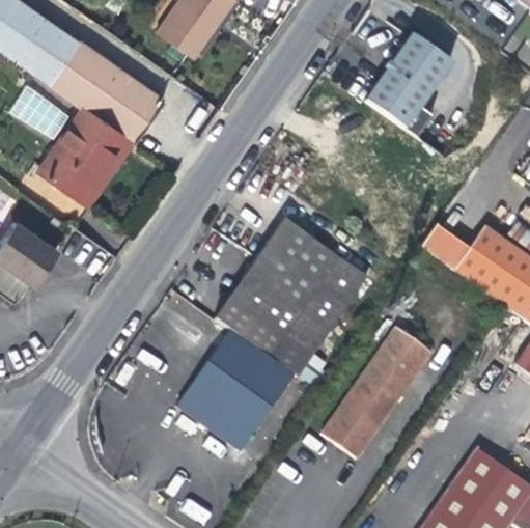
[(54,23),(22,0),(0,0),(0,44),(26,62),(48,80),(77,38),(54,23)]
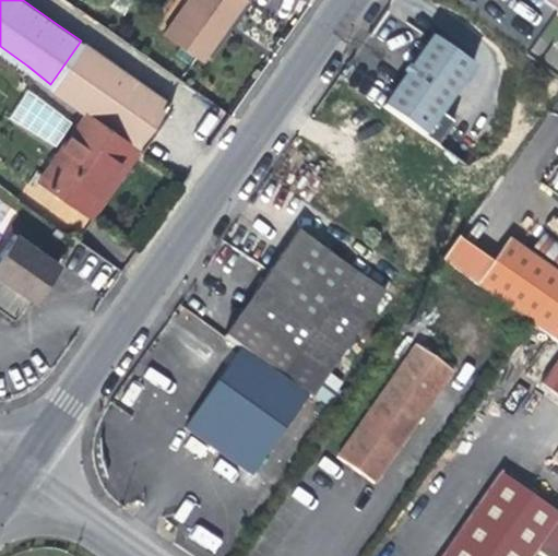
[(200,56),(238,0),(182,0),(162,30),(200,56)]
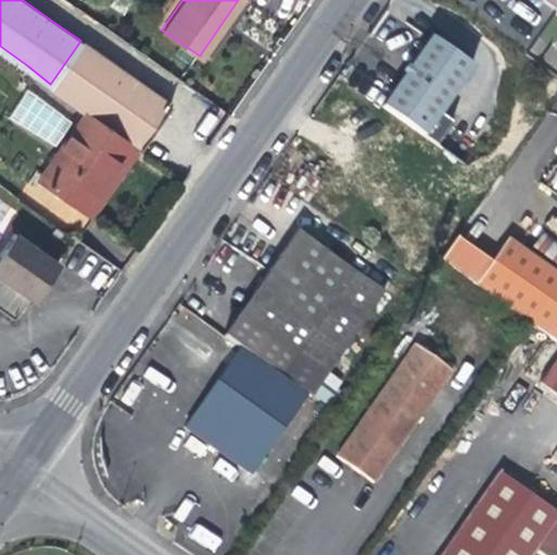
[(424,135),(471,67),(430,37),(383,106),(424,135)]
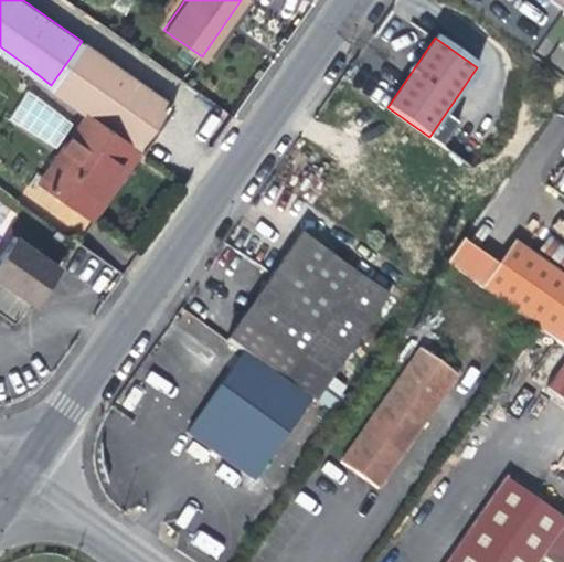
[(170,103),(82,41),(51,85),(85,109),(38,179),(83,210),(121,155),(117,150),(126,138),(139,148),(170,103)]
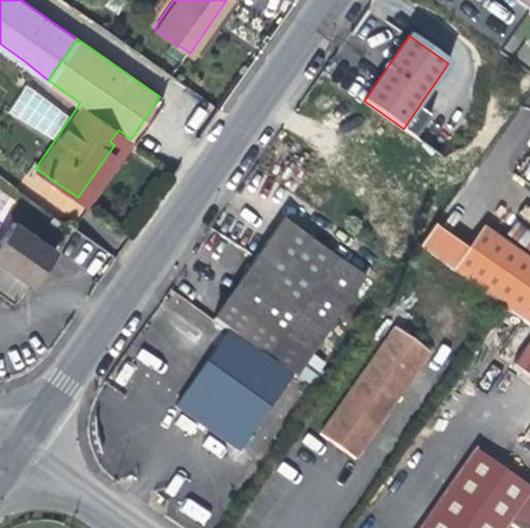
[(131,139),(118,130),(110,141),(114,145),(78,197),(86,203),(131,139)]
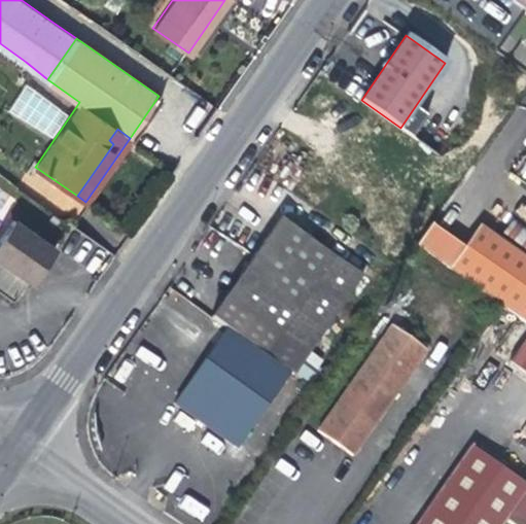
[(212,315),(229,326),(292,371),(295,372),(363,274),(280,216),(212,315)]
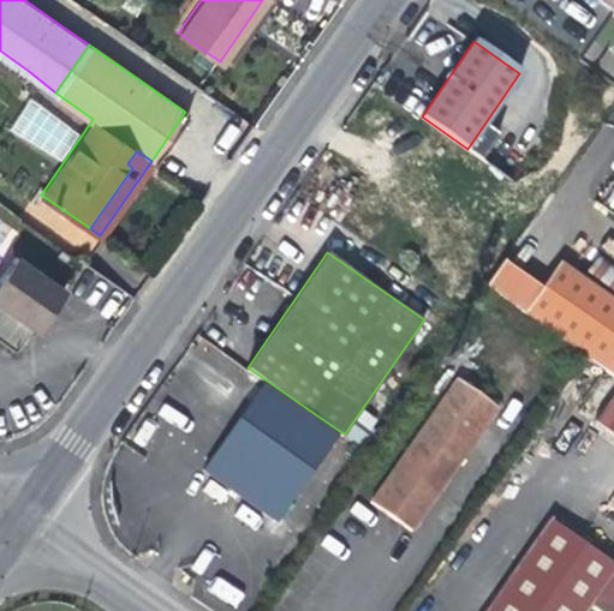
[(613,262),(601,252),(586,271),(613,291),(613,262)]
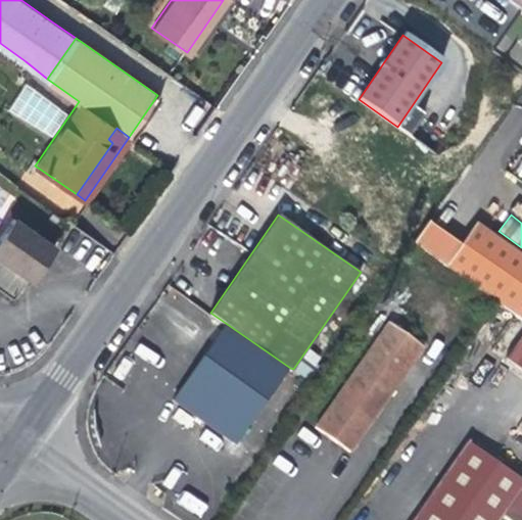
[(25,278),(49,242),(11,216),(0,232),(0,289),(11,297),(25,278)]
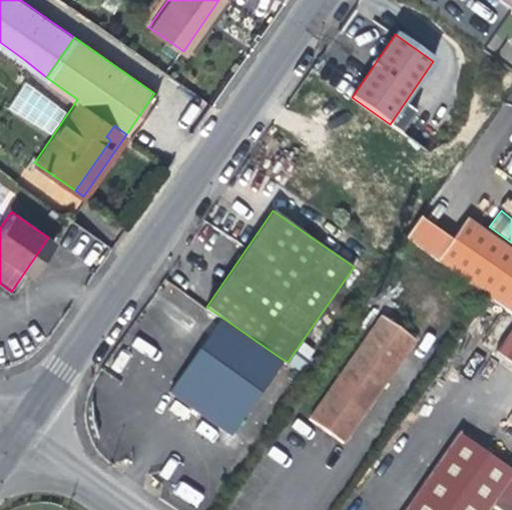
[(405,236),(435,259),(450,237),(420,215),(405,236)]
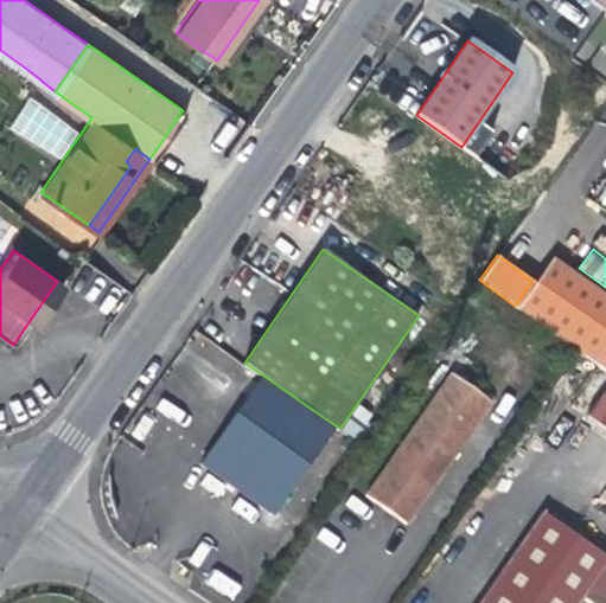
[(605,296),(549,257),(533,281),(515,306),(573,346),(588,357),(605,369),(605,296)]
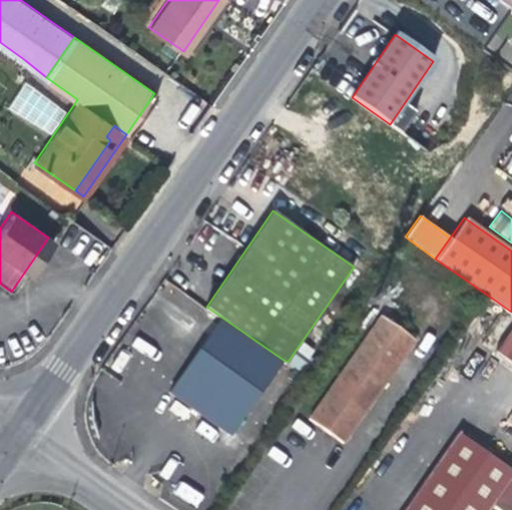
[(52,240),(48,237),(24,273),(28,276),(52,240)]
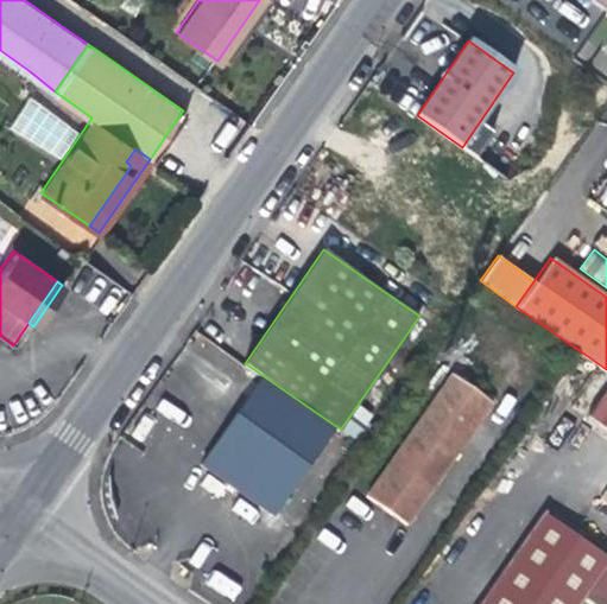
[(406,525),(493,404),(451,375),(366,496),(384,509),(406,525)]
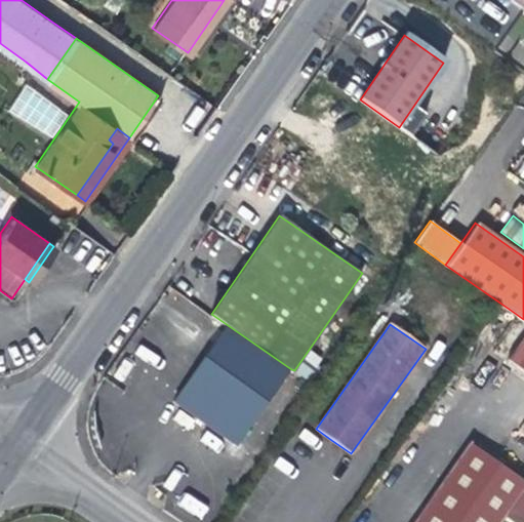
[(236,446),(291,369),(228,325),(173,401),(236,446)]
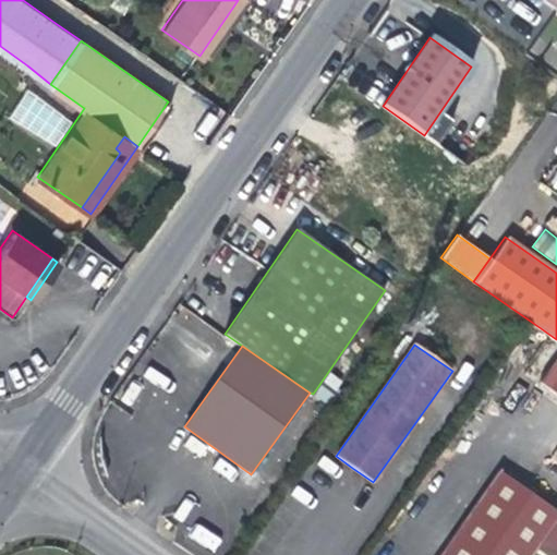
[(556,350),(536,379),(556,394),(556,350)]
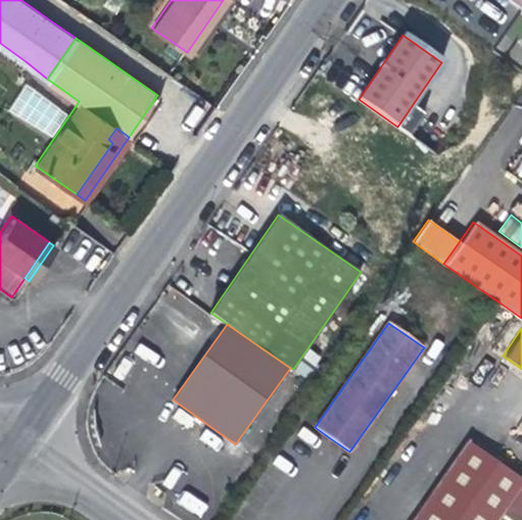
[(500,519),(521,488),(521,478),(468,441),(412,519),(500,519)]
